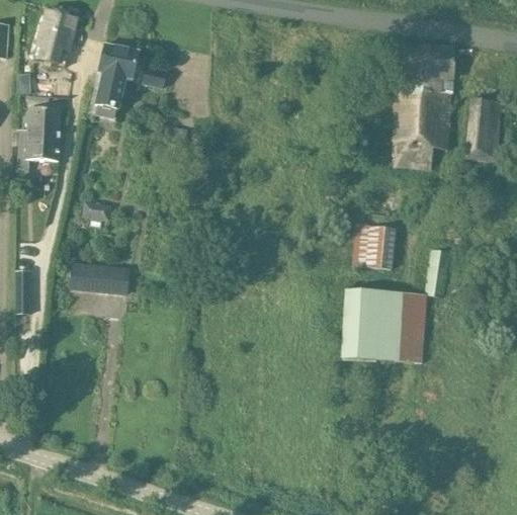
[(57,64),(62,50),(68,52),(78,17),(49,8),(34,58),(57,64)]
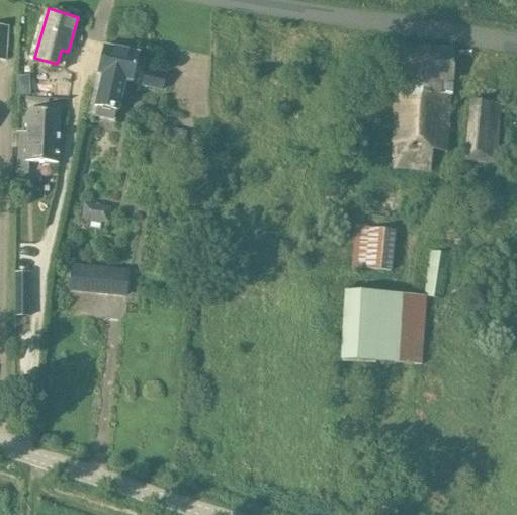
[(0,59),(7,60),(9,25),(0,24),(0,59)]
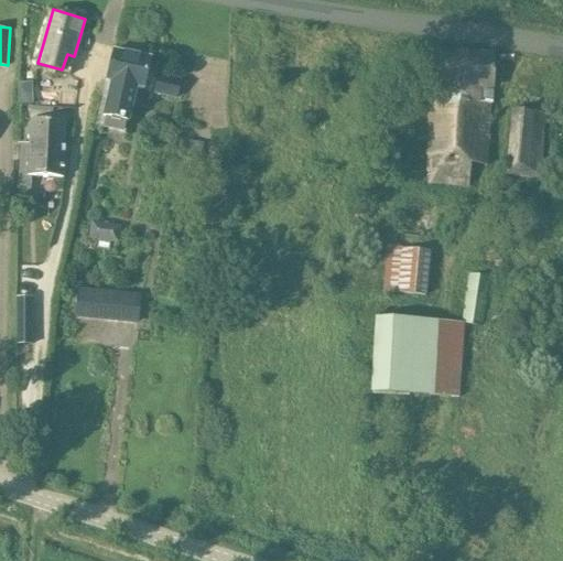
[(152,56),(115,47),(108,78),(112,79),(104,114),(129,120),(138,85),(144,87),(152,56)]
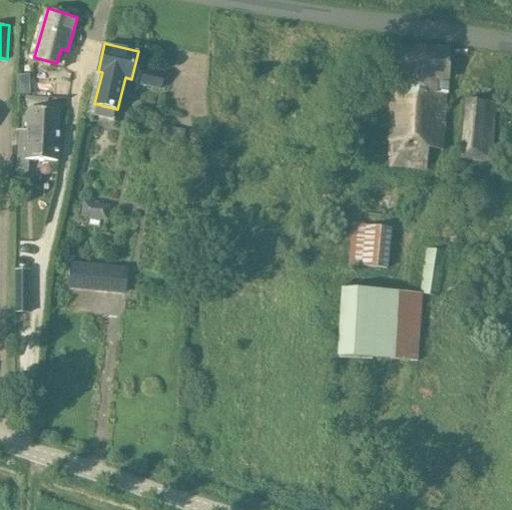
[(449,93),(450,77),(451,47),(397,45),(396,76),(393,76),(388,167),(429,169),(429,150),(445,149),(447,93),(449,93)]
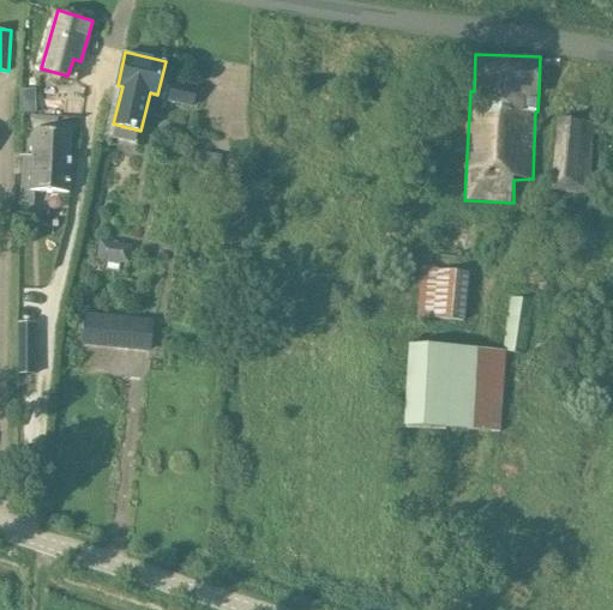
[(193,106),(199,83),(174,77),(168,100),(193,106)]
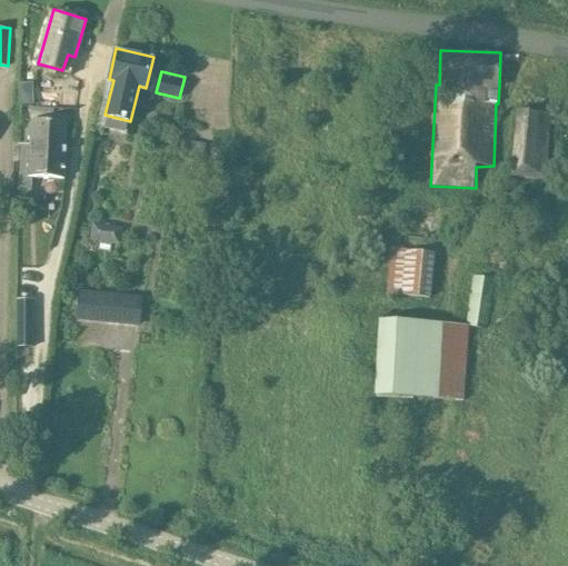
[(30,79),(17,80),(18,101),(31,100),(30,79)]
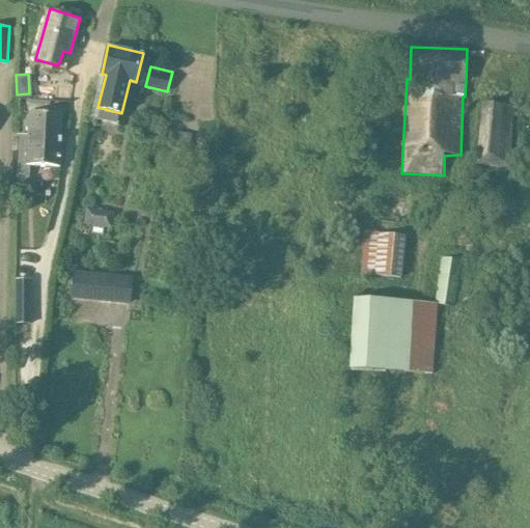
[(476,164),(511,167),(515,104),(480,102),(476,164)]
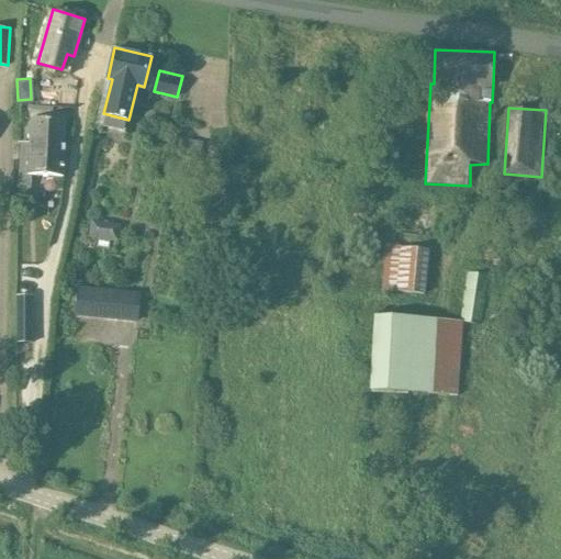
[(31,188),(32,174),(64,176),(66,118),(32,115),(30,141),(19,141),(18,188),(31,188)]
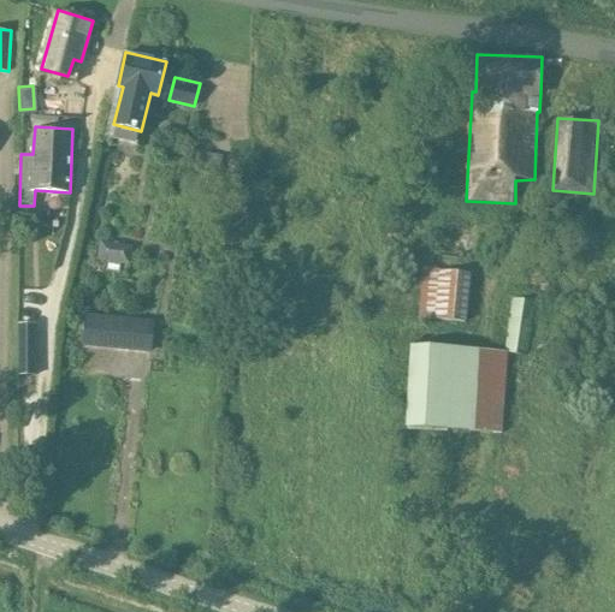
[(219,173),(223,153),(203,150),(200,170),(219,173)]
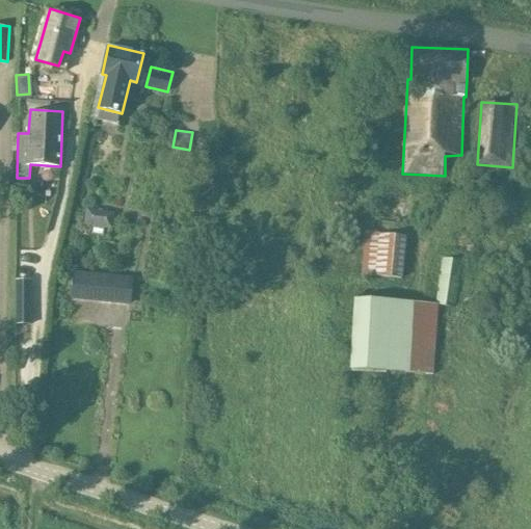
[(112,227),(115,211),(86,206),(83,221),(112,227)]
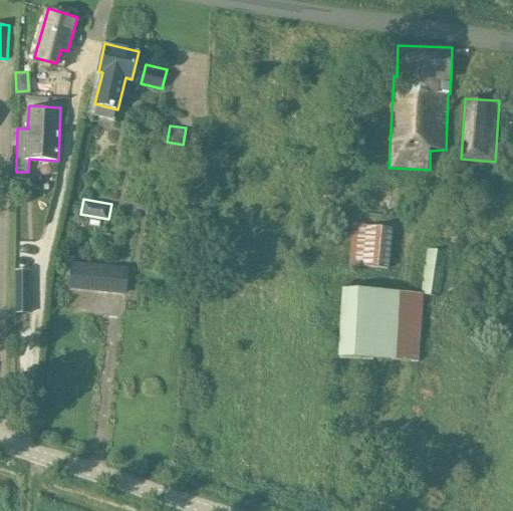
[(393,225),(353,221),(348,263),(389,266),(393,225)]
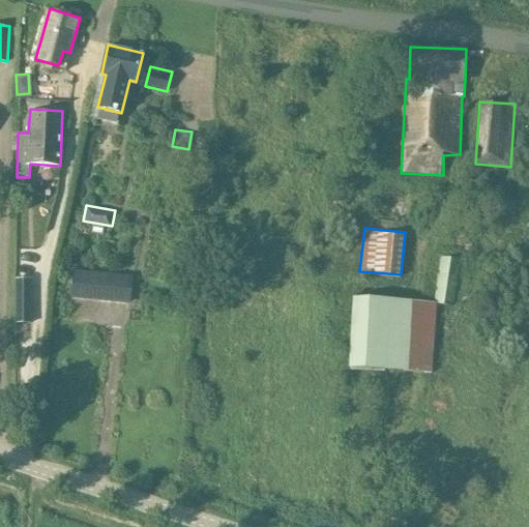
[(436,301),(453,304),(461,257),(440,255),(434,301),(436,301)]
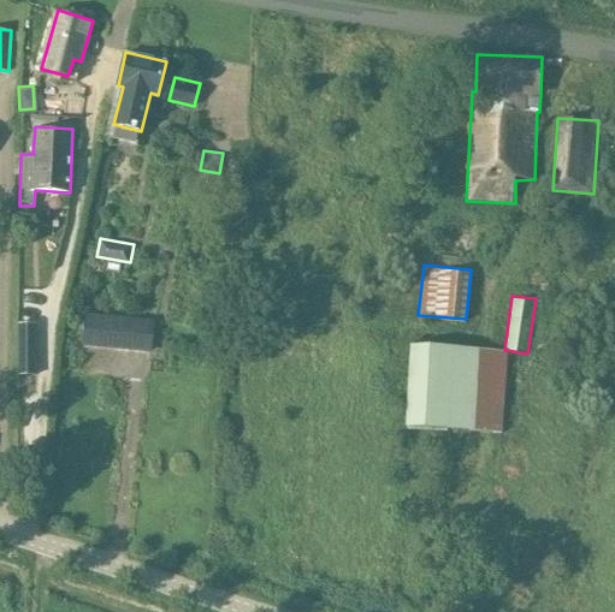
[(152,348),(154,320),(87,313),(84,342),(152,348)]
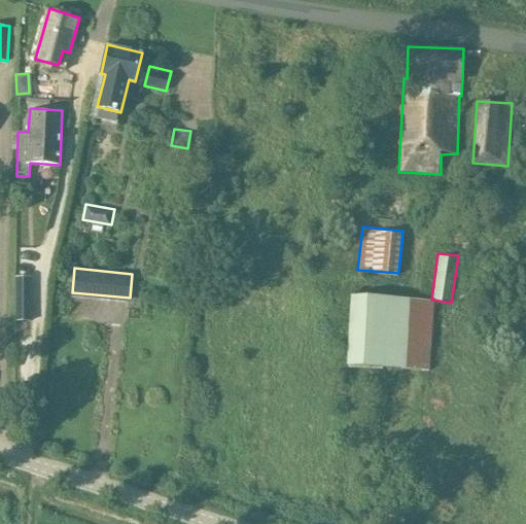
[(31,276),(15,276),(15,319),(32,319),(31,276)]
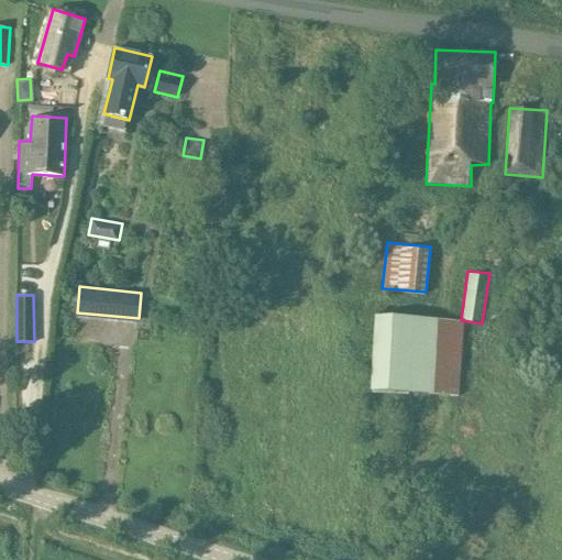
[(371,390),(460,394),(463,320),(375,316),(371,390)]
